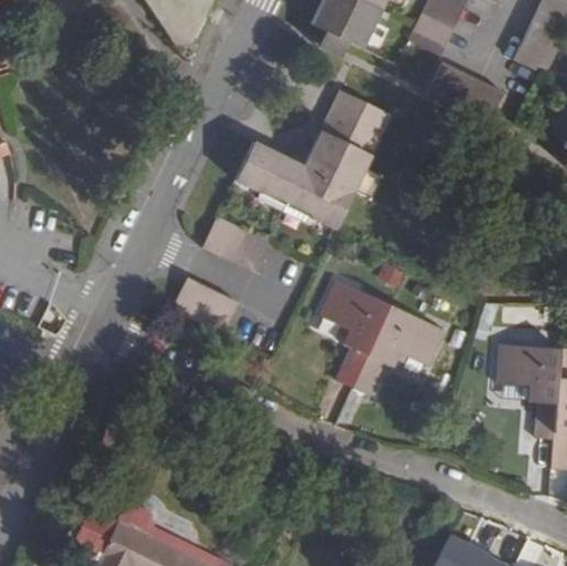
[(147,0),(173,36),(188,33),(204,0),(147,0)]
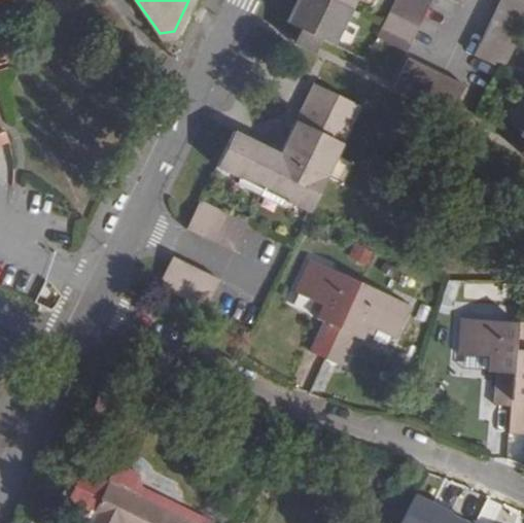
[(299,0),(288,22),(301,27),(323,38),(336,44),(356,5),(358,0),(299,0)]
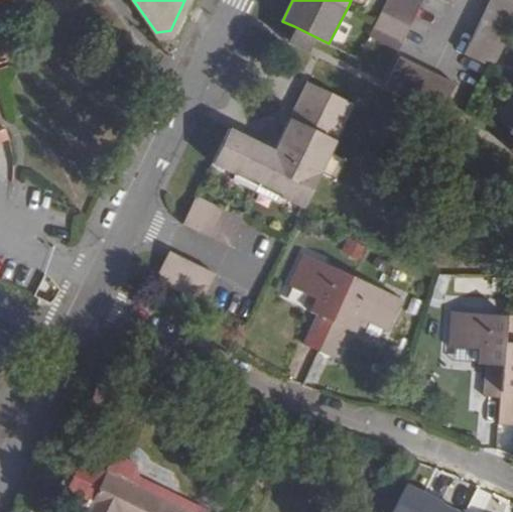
[(351,0),(349,5),(362,11),(367,0),(351,0)]
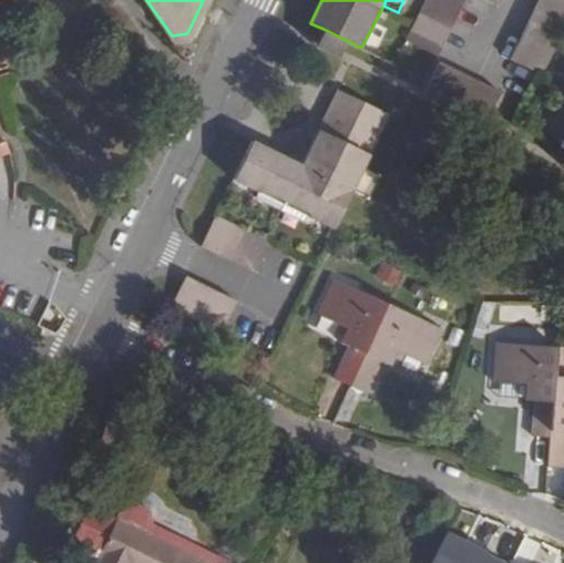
[(428,0),(409,40),(439,54),(465,0),(428,0)]
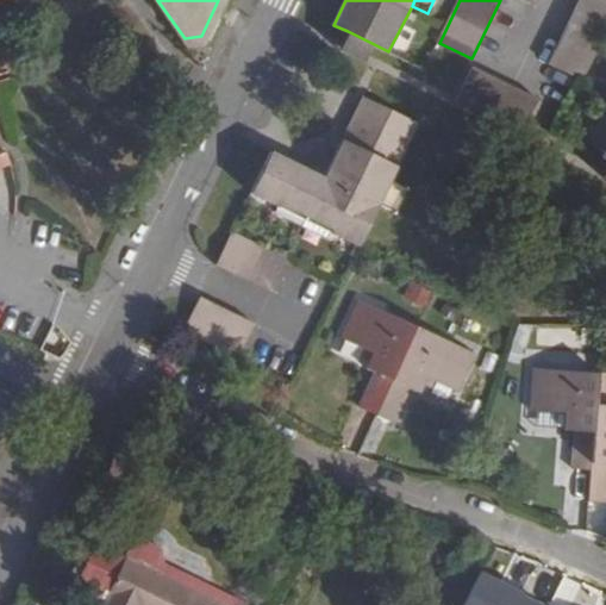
[(605,1),(603,0),(580,0),(569,22),(604,38),(605,35),(605,1)]
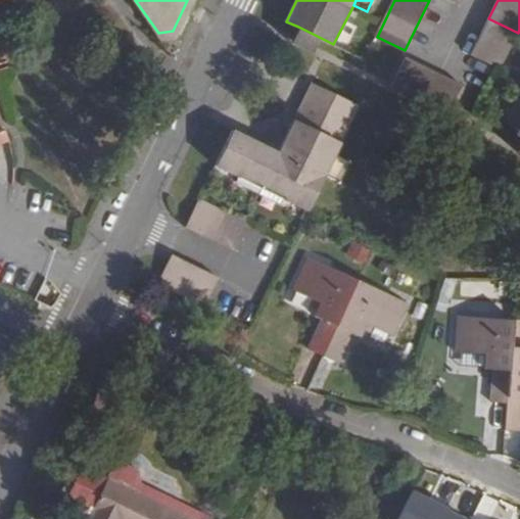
[(518,33),(488,18),(472,53),(501,67),(518,33)]
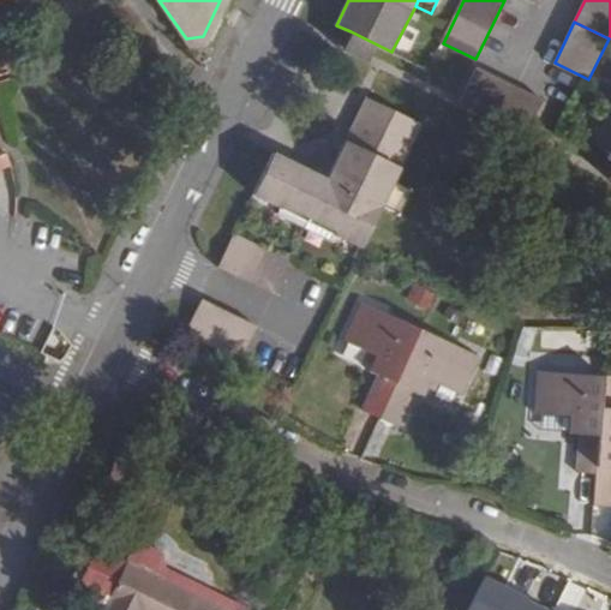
[(351,31),(341,48),(369,61),(377,45),(351,31)]
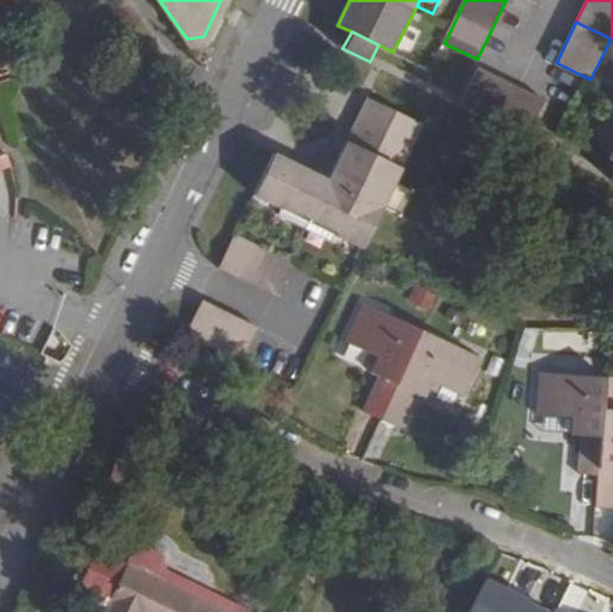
[(547,100),(541,96),(481,66),(469,89),(464,99),(531,131),(536,122),(547,100)]
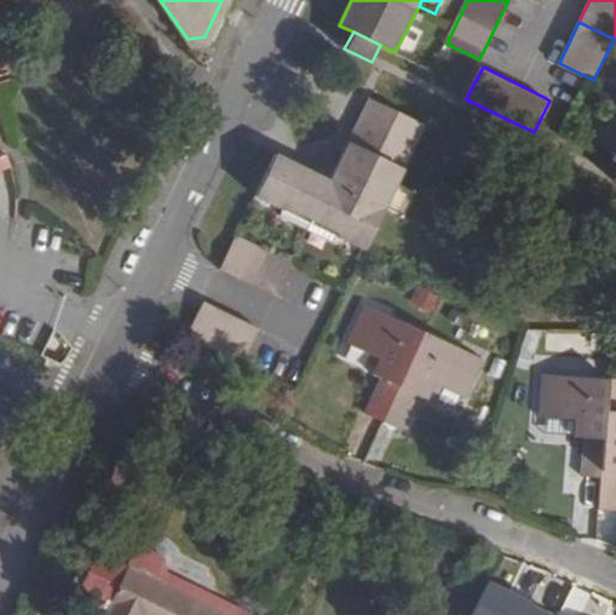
[(425,124),(370,97),(330,179),(276,153),(255,196),(282,208),(309,222),(364,248),(384,208),(397,180),(425,124)]
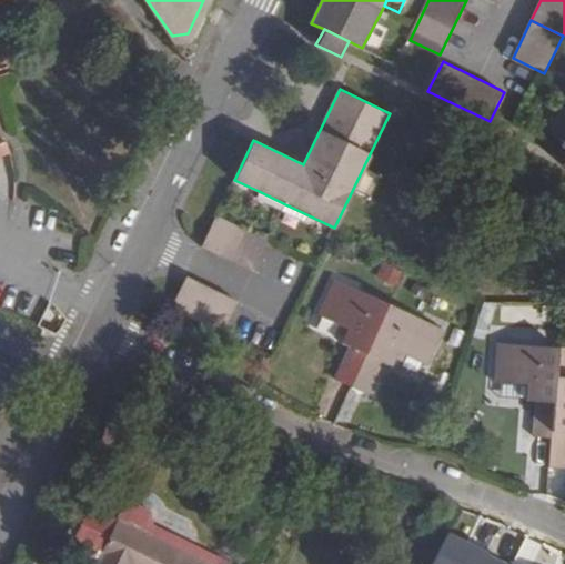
[(380,174),(364,165),(352,191),(367,199),(380,174)]
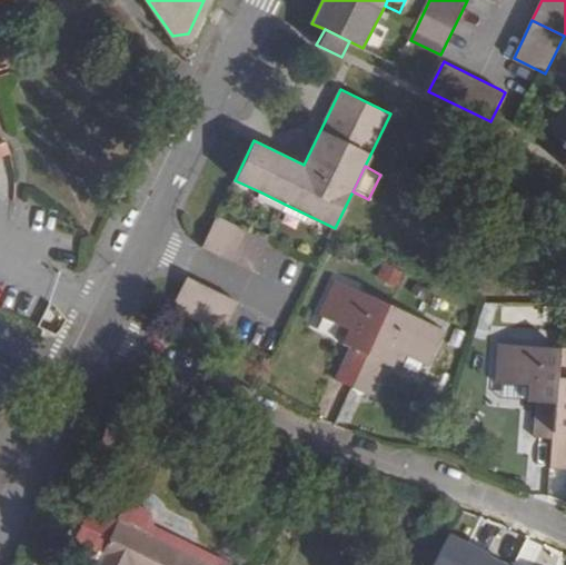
[(281,210),(284,204),(259,191),(256,197),(281,210)]
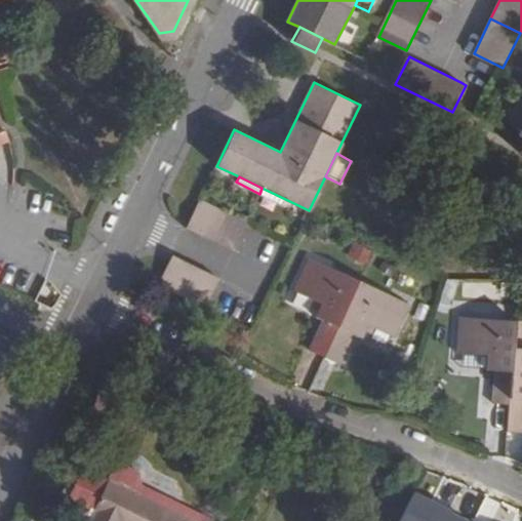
[(247,223),(200,199),(187,228),(235,250),(247,223)]
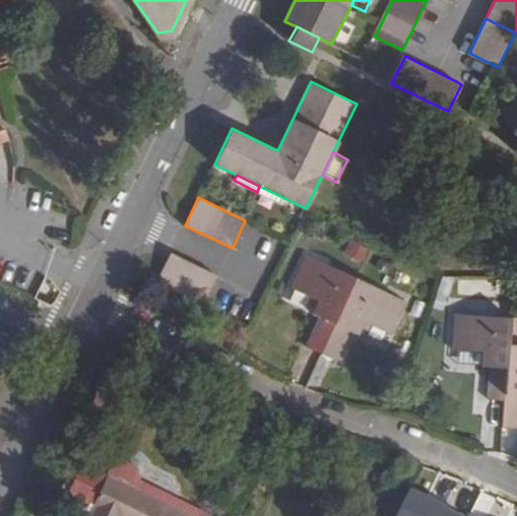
[(171,253),(169,256),(157,280),(205,304),(218,276),(171,253)]
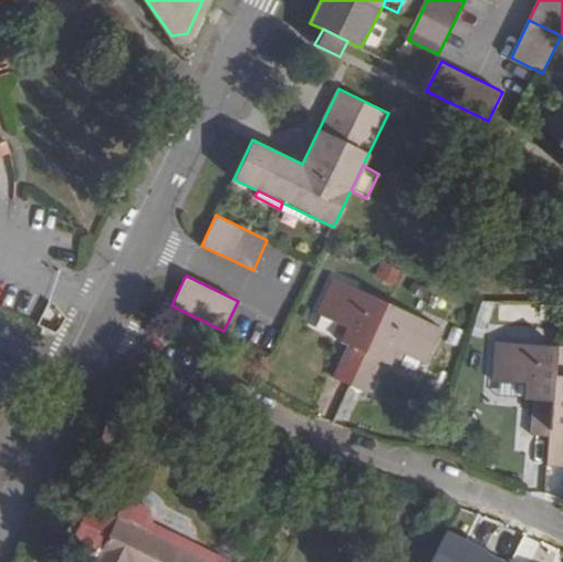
[(352,384),(388,302),(335,278),(320,313),(350,328),(343,341),(351,345),(336,377),(352,384)]
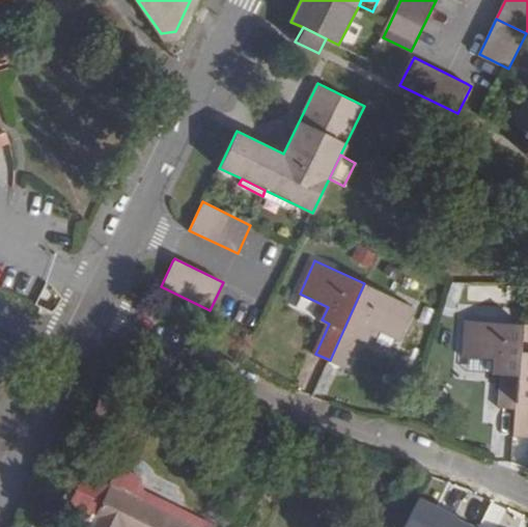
[(416,307),(364,283),(330,360),(346,367),(359,338),(367,341),(373,328),(400,340),(416,307)]
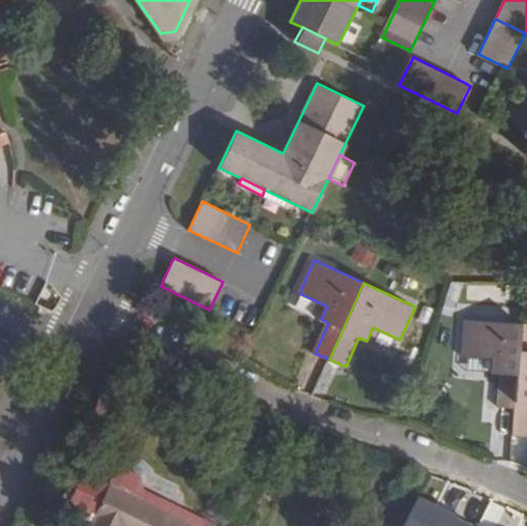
[(519,352),(521,324),(467,320),(465,357),(494,359),(493,374),(502,374),(500,407),(515,408),(519,352)]
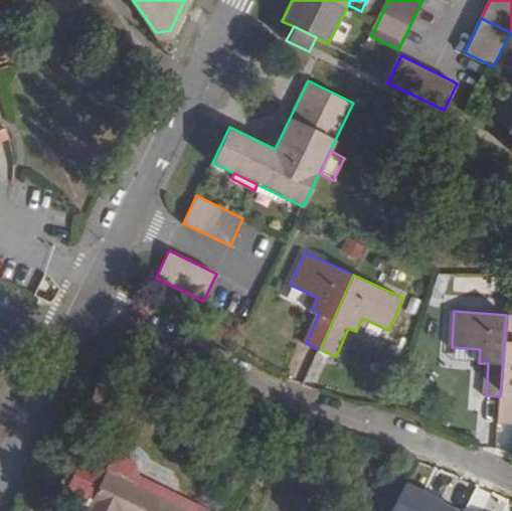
[(511,342),(504,342),(500,396),(499,422),(511,423),(511,342)]
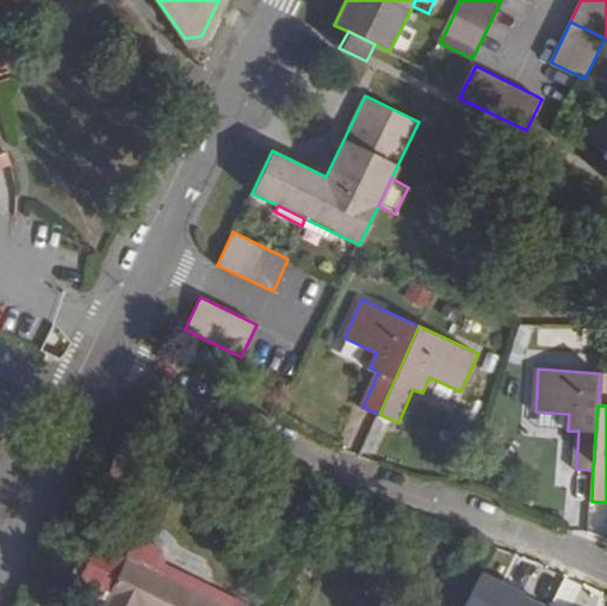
[(222,605),(125,557),(101,604),(107,605),(222,605)]
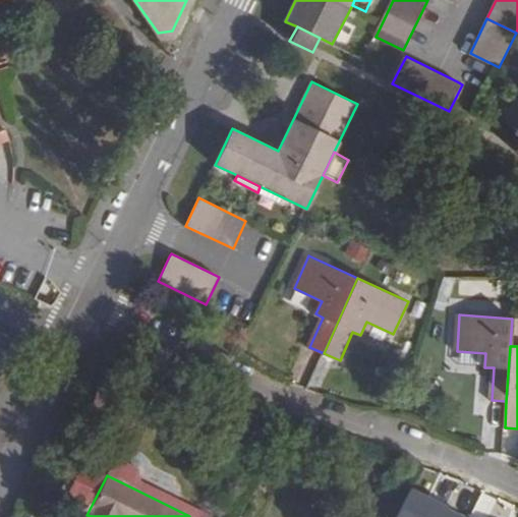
[(490,516),(410,491),(400,516),(490,516)]
